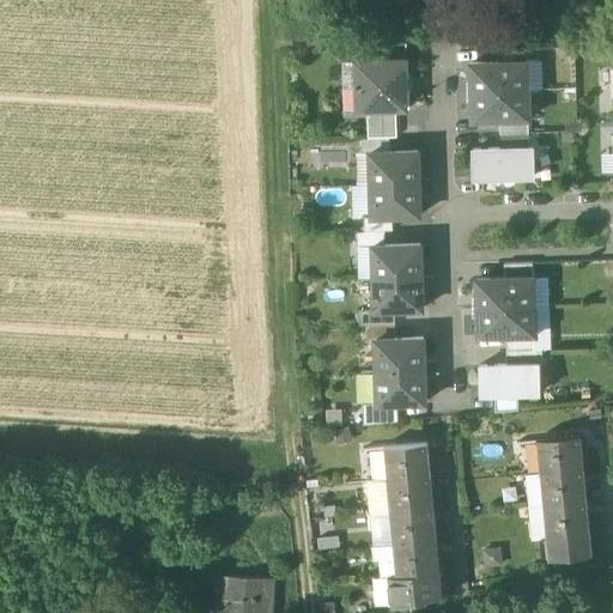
[(526,47),(497,48),(498,62),(527,61),(526,47)]
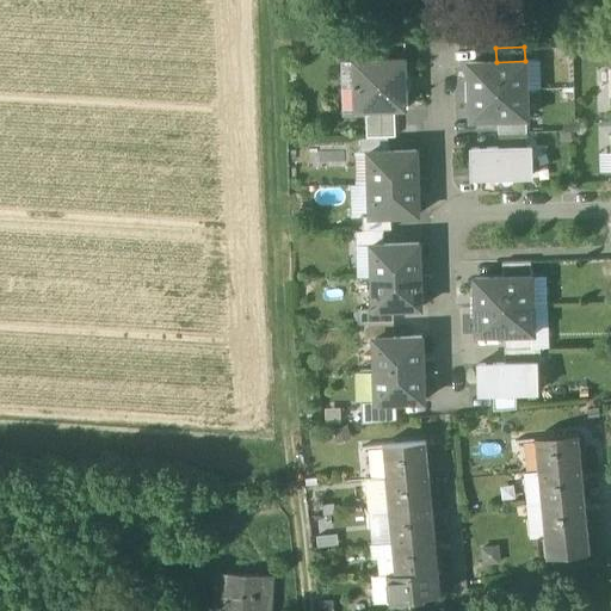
[(407,60),(355,61),(356,84),(353,84),(353,87),(356,87),(357,109),(366,109),(387,109),(395,107),(408,107),(407,90),(403,90),(403,78),(407,78),(407,60)]
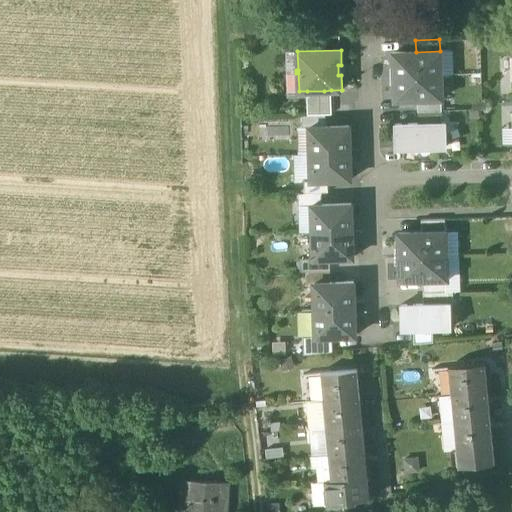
[(416,52),(393,53),(393,77),(441,75),(441,51),(440,51),(416,52)]
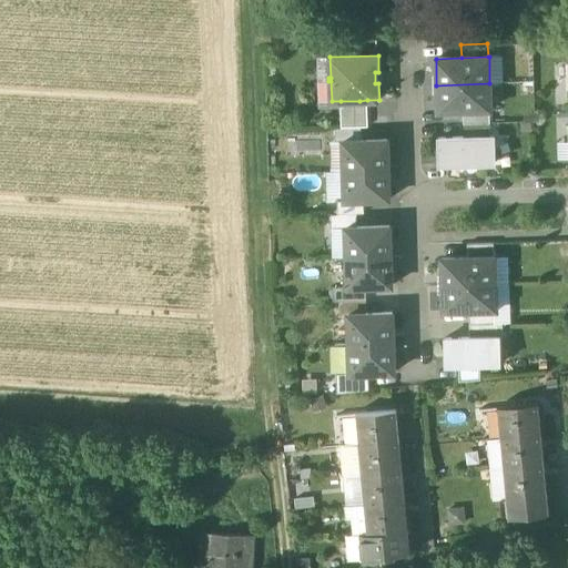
[(489,83),(436,85),(437,112),(463,111),(489,110),(490,110),(489,83)]
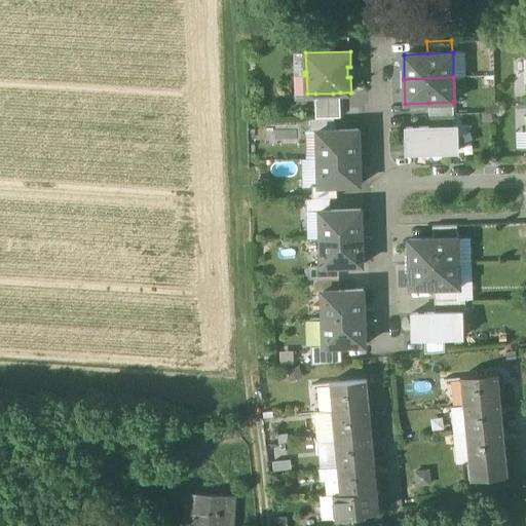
[(333,94),(315,94),(315,118),(334,118),(340,117),(340,92),(333,94)]
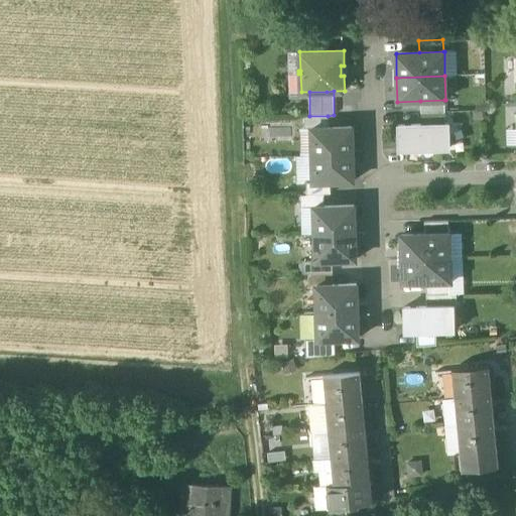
[(444,100),(420,101),(420,113),(444,112),(444,100)]
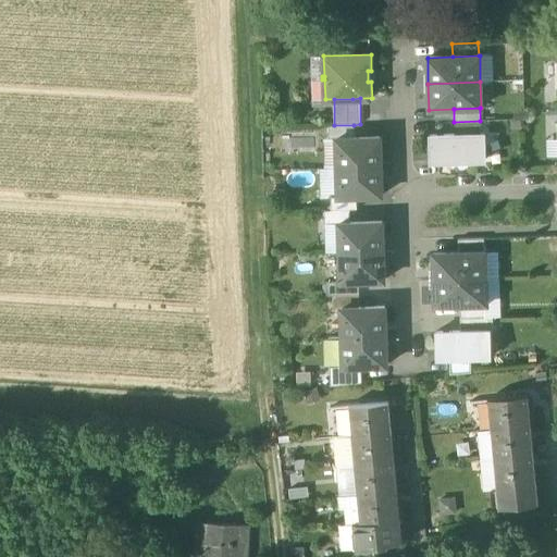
[(480,121),(454,122),(455,135),(481,134),(480,121)]
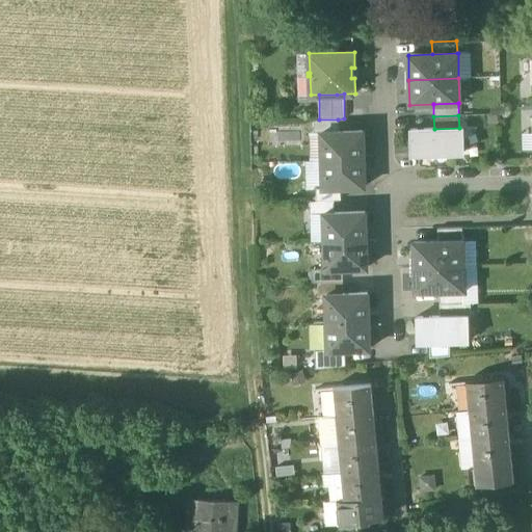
[(319,120),(313,120),(314,132),(321,132),(339,131),(338,120),(319,120)]
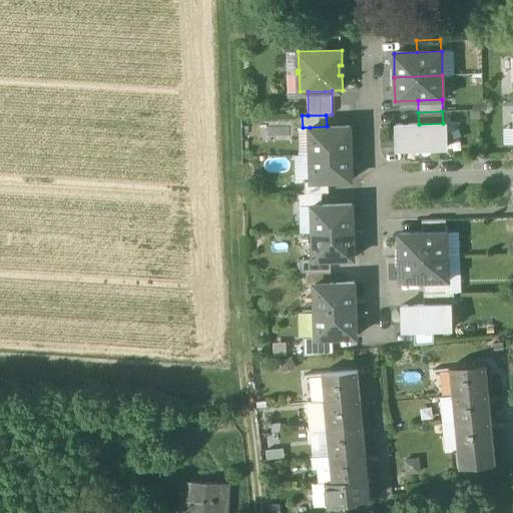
[(419,124),(396,125),(396,149),(447,148),(446,123),(443,123),(419,124)]
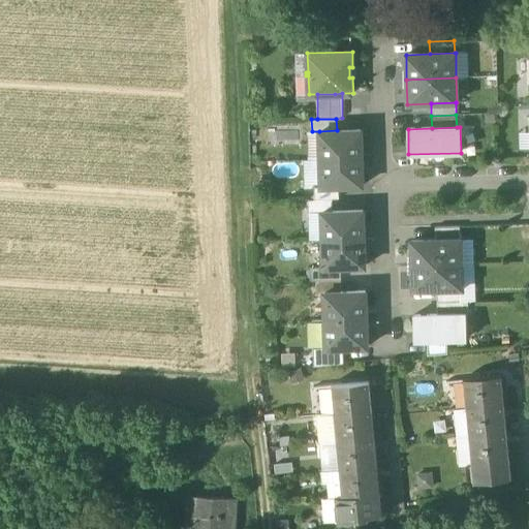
[(337,130),(319,131),(319,159),(362,158),(362,145),(361,145),(361,130),(337,130)]
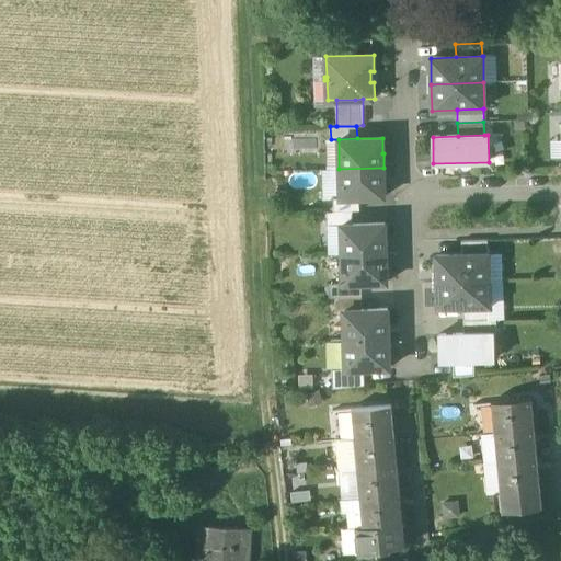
[(384,168),(339,169),(340,198),(358,198),(384,197),(384,182),(384,168)]
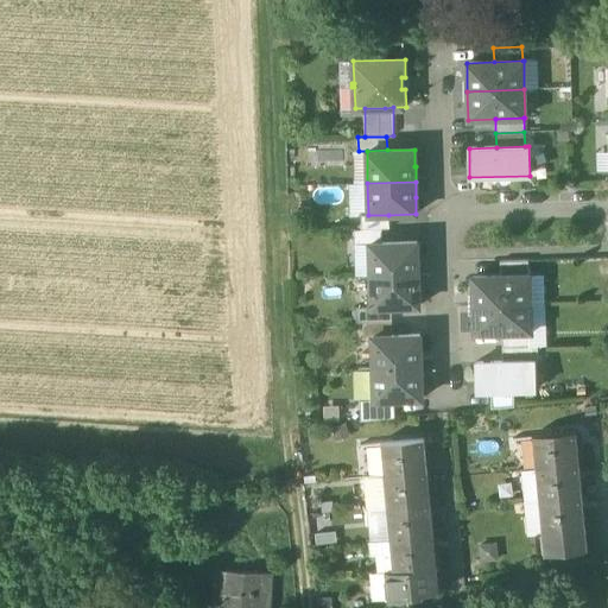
[(368,215),(361,215),(361,229),(381,229),(390,228),(388,215),(368,215)]
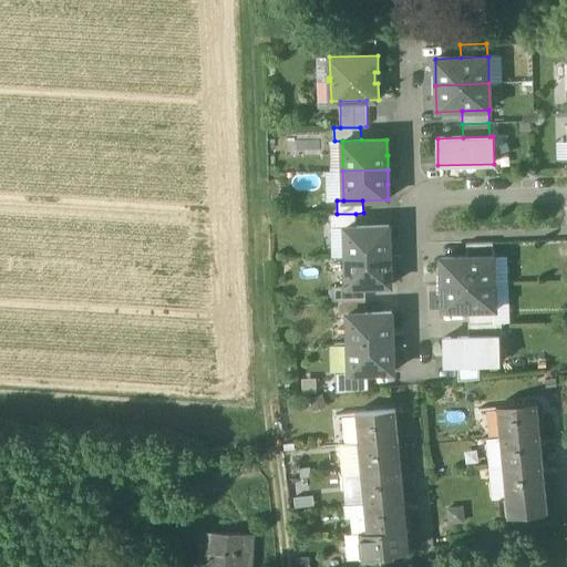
[(337,214),(329,215),(330,227),(344,227),(357,226),(356,214),(337,214)]
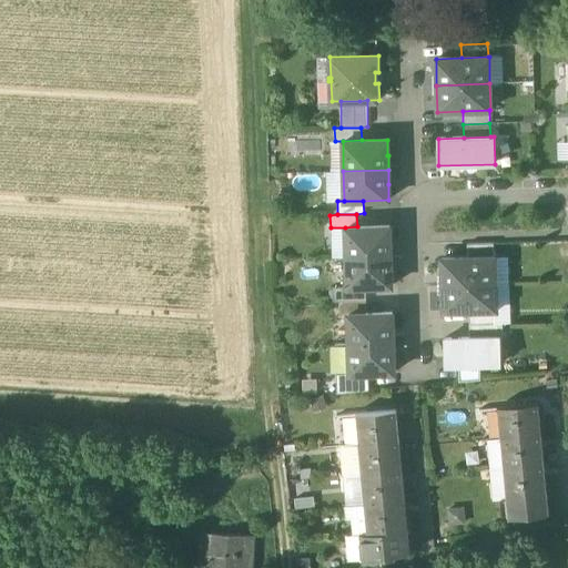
[(357,226),(345,227),(346,257),(391,256),(391,242),(389,242),(389,226),(357,226)]
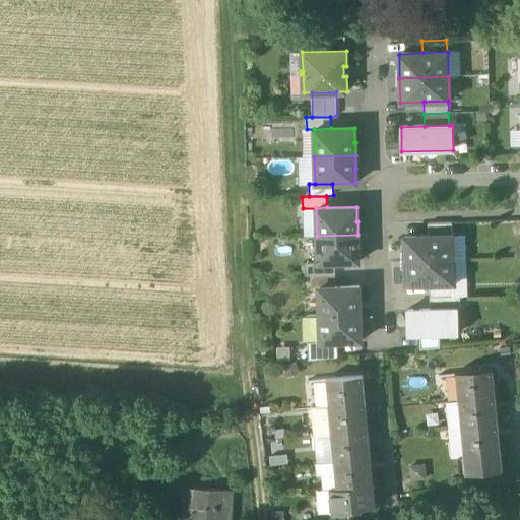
[(452,223),(428,223),(428,236),(452,235),(452,223)]
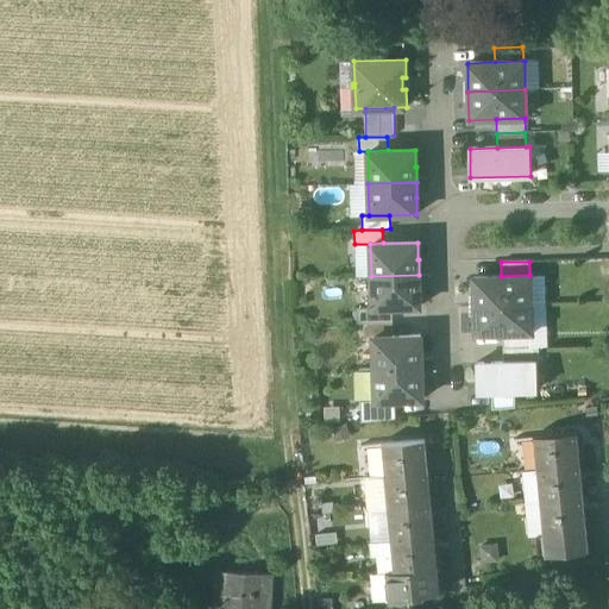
[(419,275),(371,276),(372,308),(391,308),(420,307),(419,290),(420,290),(419,275)]
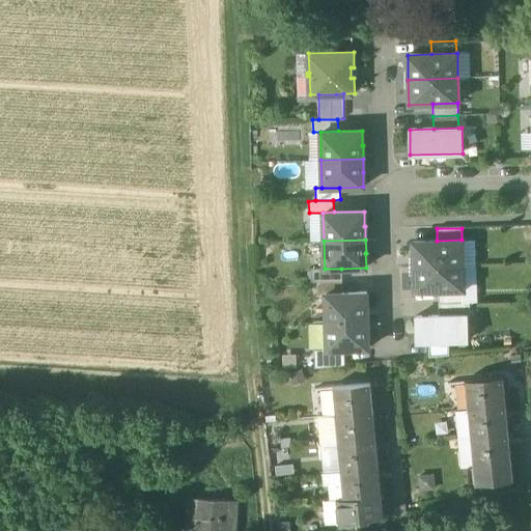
[(437,241),(413,242),(414,267),(464,264),(463,240),(462,240),(437,241)]
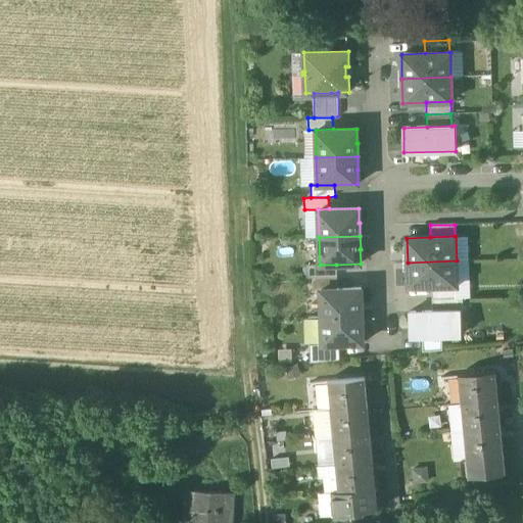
[(457,260),(408,263),(408,287),(431,286),(456,286),(457,285),(457,260)]
